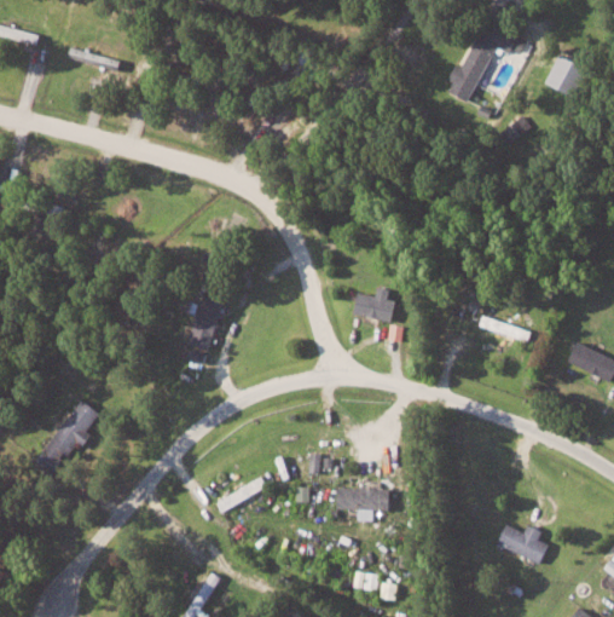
[(494,46),(517,56),(522,46),(480,27),(462,68),(456,65),(444,92),(469,103),(494,46)]
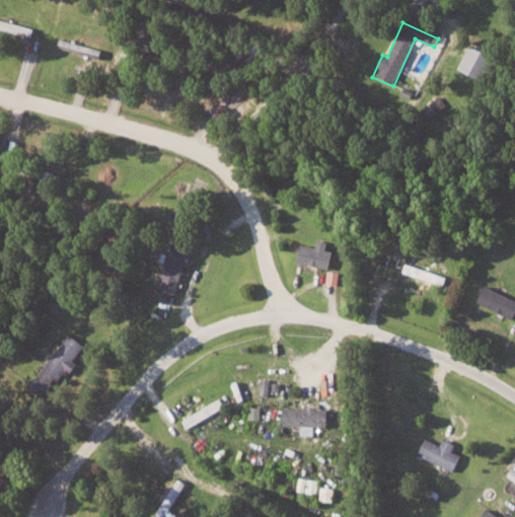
[(56,50),(84,56),(81,67),(74,66),(70,79),(89,83),(97,51),(58,41),(56,50)]
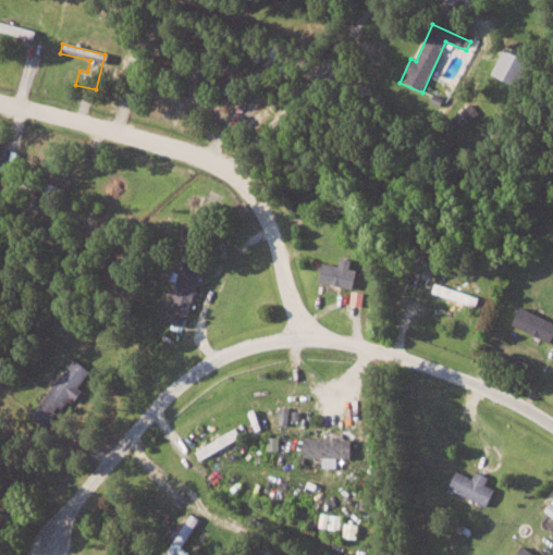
[(492,76),(518,87),(529,62),(503,50),(492,76)]
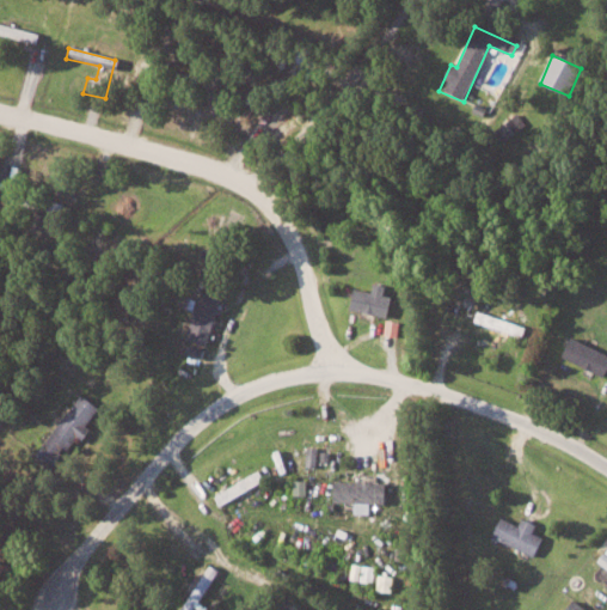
[(385,286),(372,282),(369,292),(354,288),(349,310),(387,318),(391,297),(382,296),(385,286)]
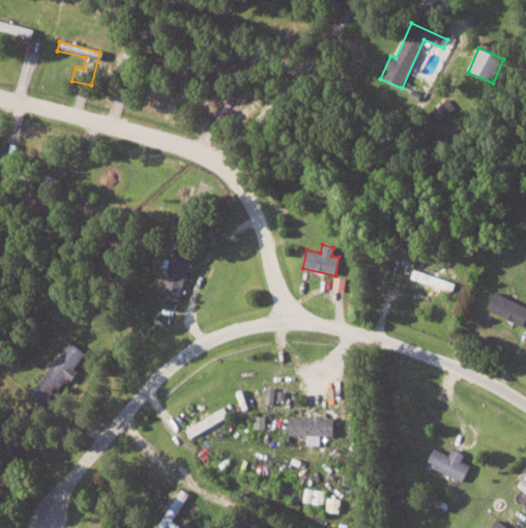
[(177,300),(192,258),(174,252),(158,294),(177,300)]
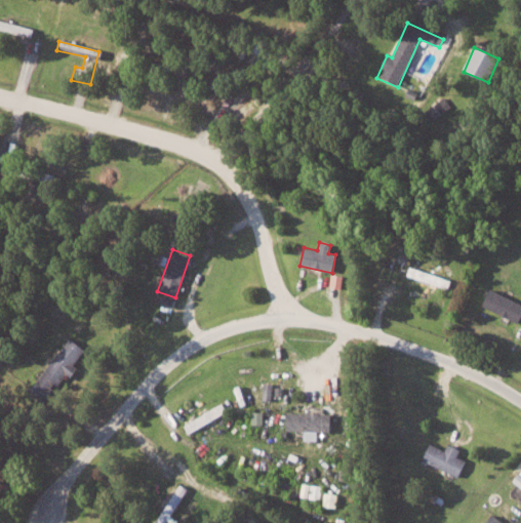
[(406,277),(448,288),(450,279),(409,268),(406,277)]
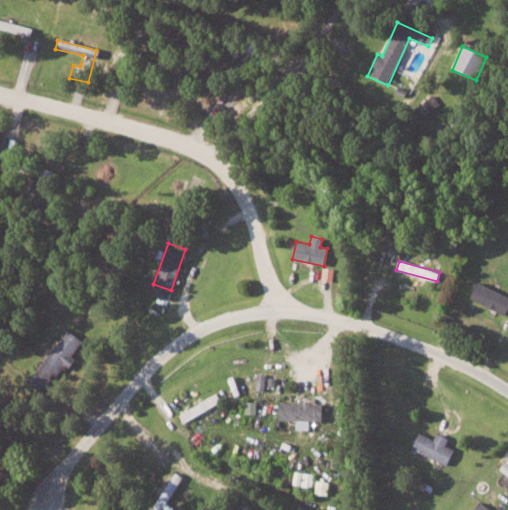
[(469,299),(505,315),(507,308),(507,296),(477,282),(469,299)]
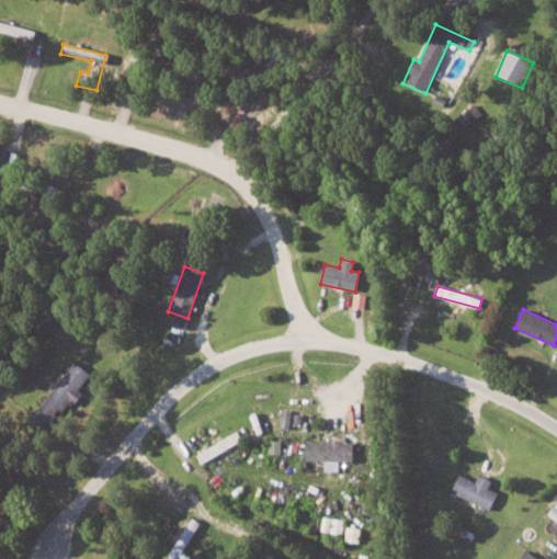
[(47,430),(69,398),(72,400),(91,374),(71,361),(32,419),(47,430)]
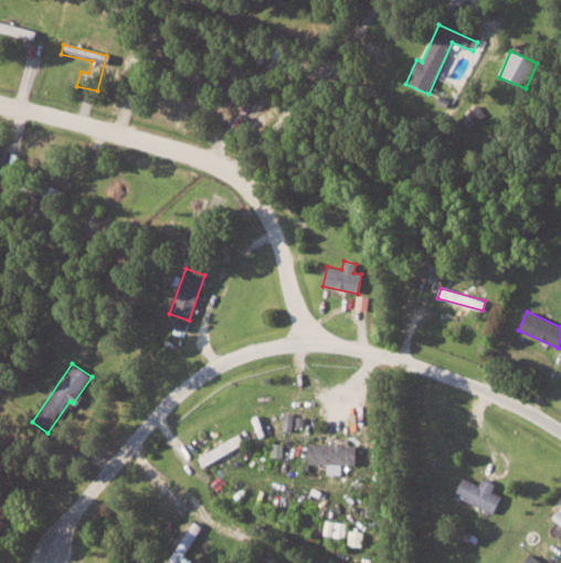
[(290,432),(292,413),(282,413),(281,431),(290,432)]
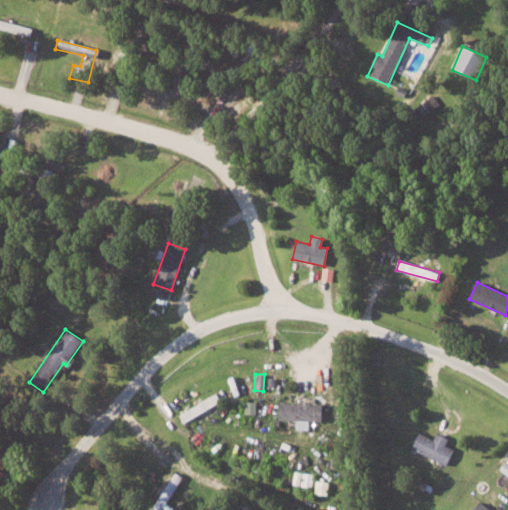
[(242,414),(254,415),(254,402),(242,402),(242,414)]
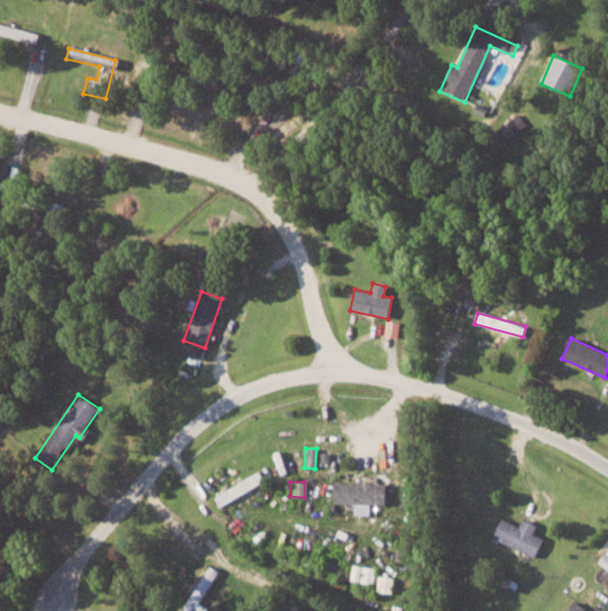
[(354,515),(370,515),(370,504),(385,504),(385,484),(333,483),(333,504),(354,504),(354,515)]
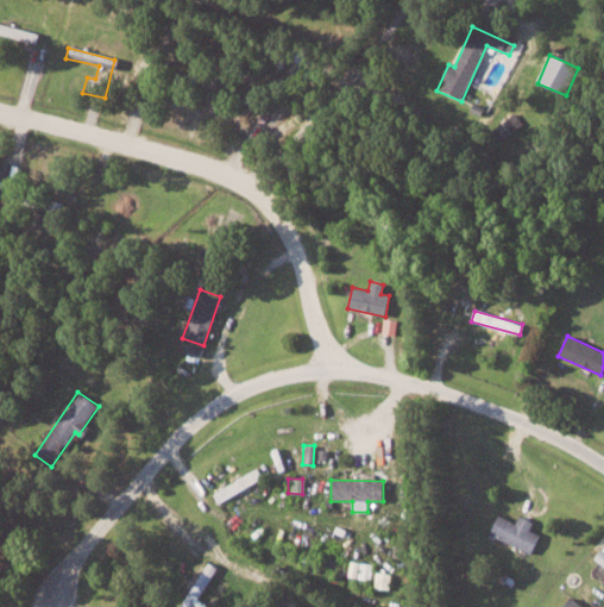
[(529,531),(533,521),(517,515),(515,523),(495,514),(486,537),(532,554),(538,534),(529,531)]
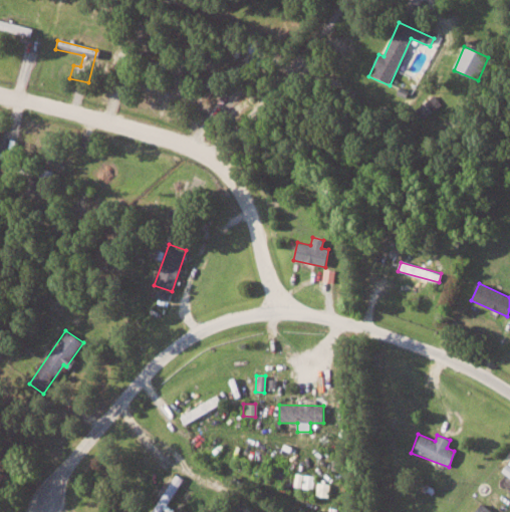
[(509,480),(509,467),(505,464),(499,472),(509,480)]
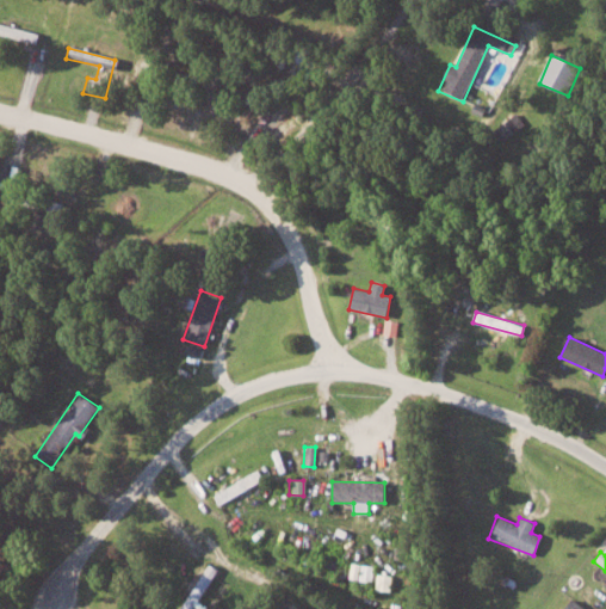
[(193,608),(215,567),(204,563),(180,608),(193,608)]
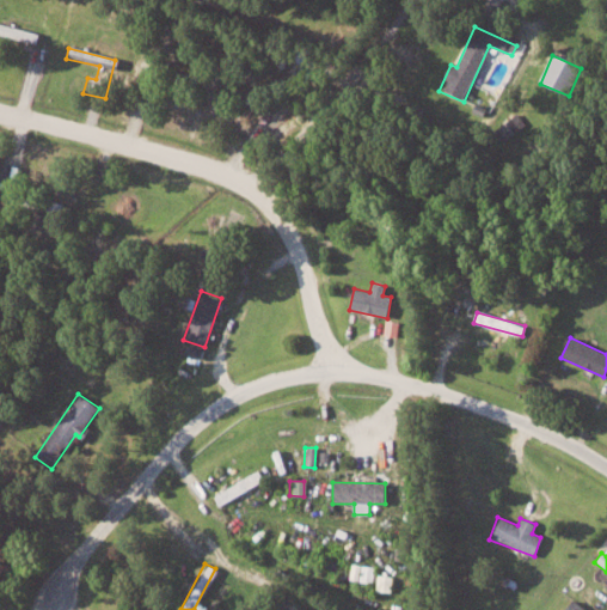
[(369,584),(372,568),(349,563),(347,580),(369,584)]
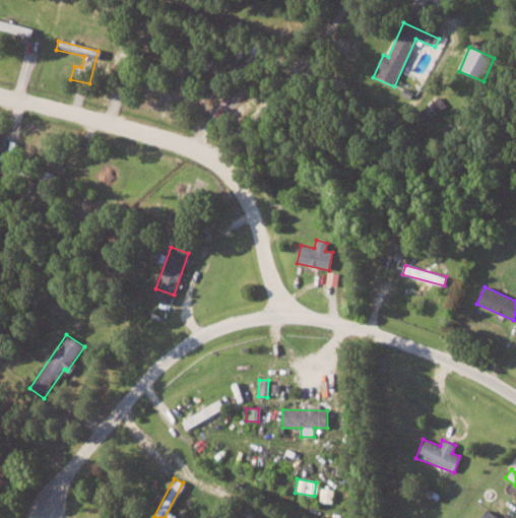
[(317,503),(332,503),(333,490),(317,489),(317,503)]
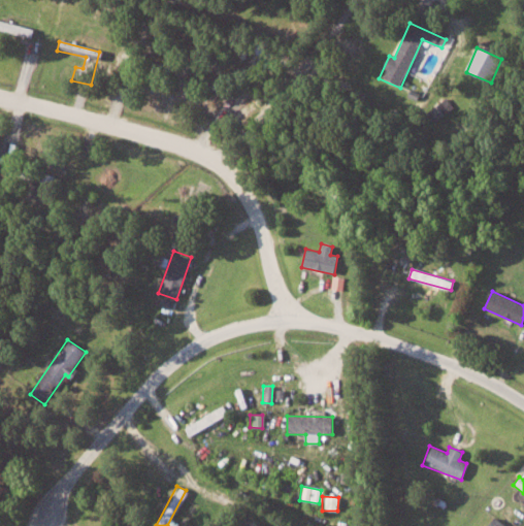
[(504,525),(494,517),(486,525),(504,525)]
